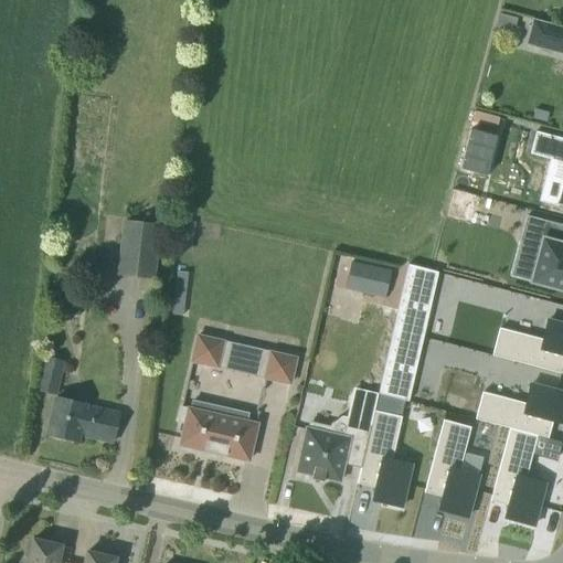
[(516,31),(519,17),(501,12),(498,27),(516,31)]
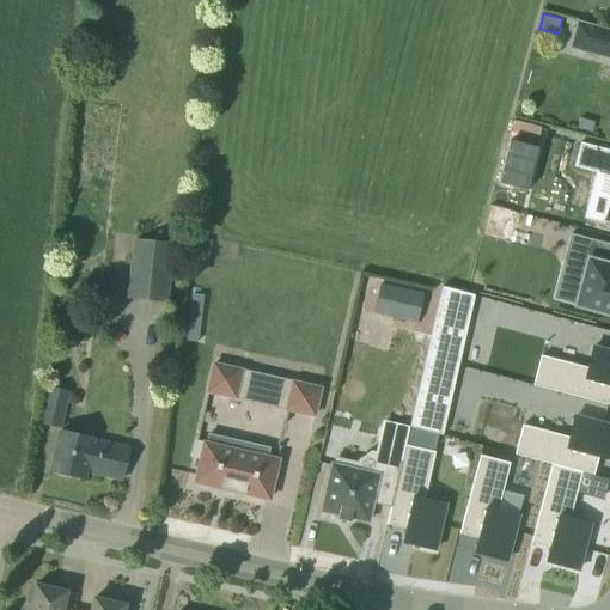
[(609,28),(580,20),(573,46),(609,55),(609,28)]
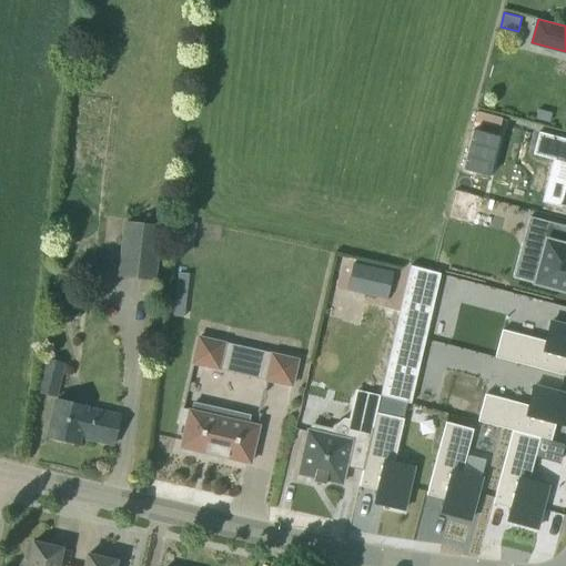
[(475,129),(464,169),(491,175),(501,135),(475,129)]
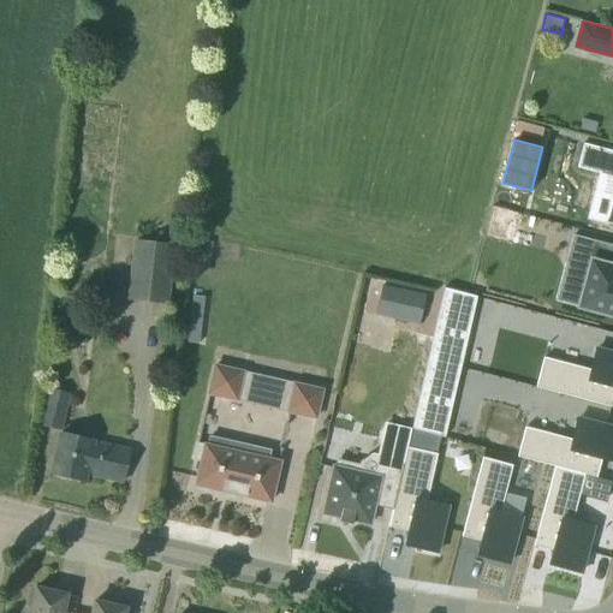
[(612,149),(594,144),(588,165),(612,172),(612,188),(603,220),(612,222),(612,149)]
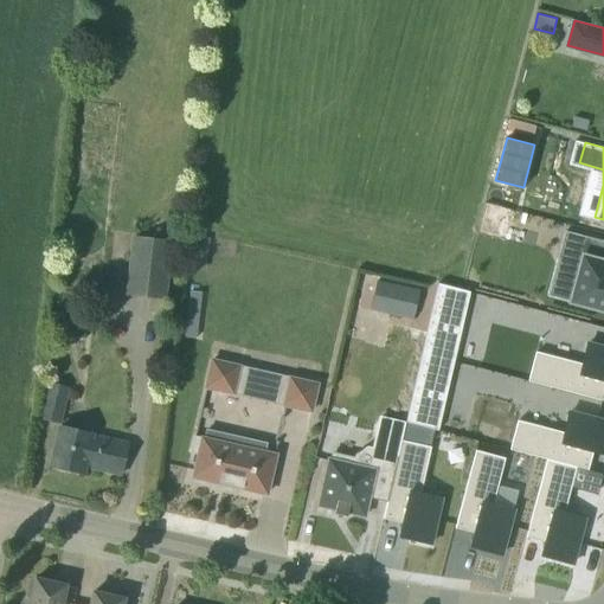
[(603,239),(571,231),(565,254),(573,255),(567,276),(582,280),(576,301),(603,308),(603,239)]
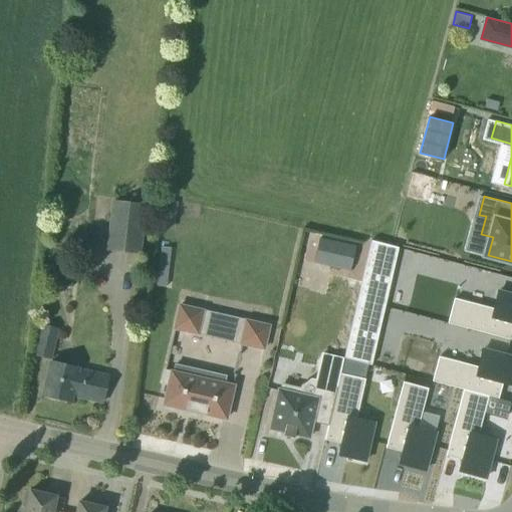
[(112,198),(107,248),(143,251),(147,201),(112,198)]
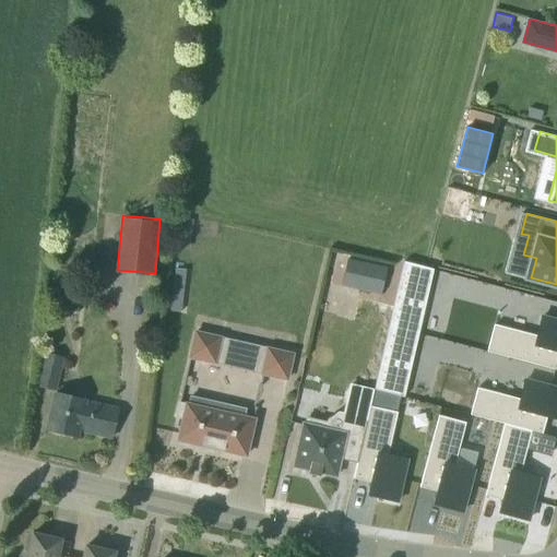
[(340,255),(333,283),(354,287),(355,279),(364,281),(368,260),(340,255)]
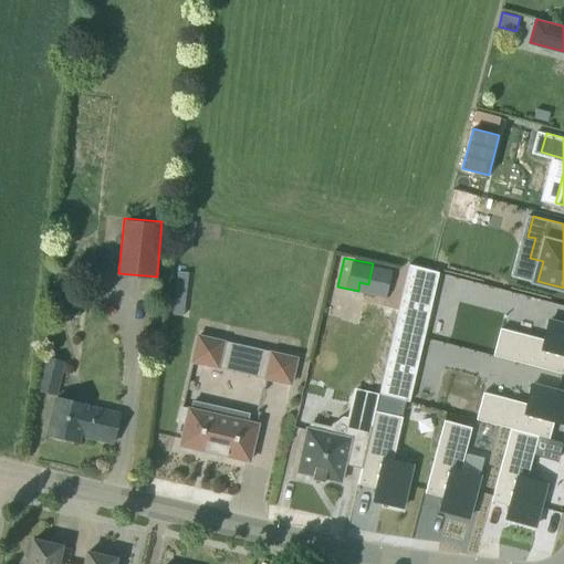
[(410,263),(395,332),(425,340),(440,271),(410,263)]
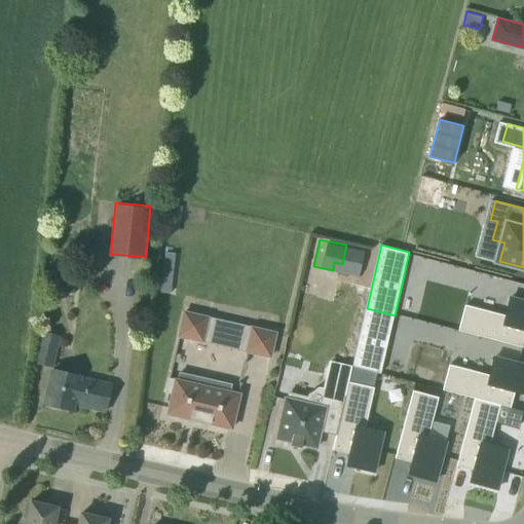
[(523,301),(507,297),(502,315),(462,304),(456,330),(523,348),(523,301)]
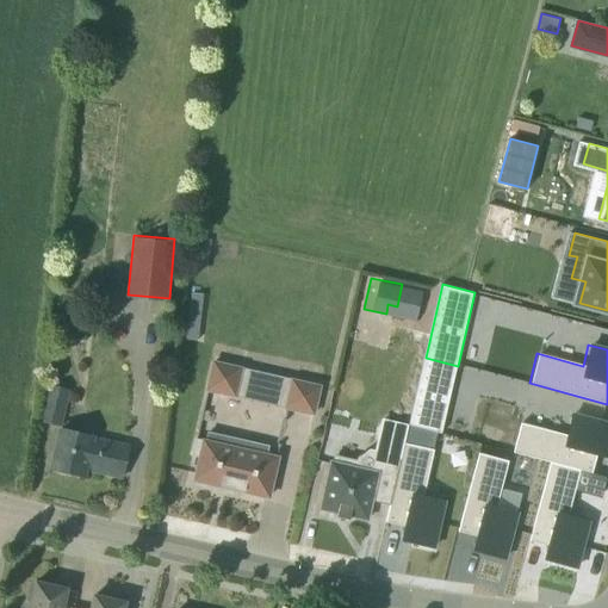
[(426,358),(410,423),(442,432),(458,366),(426,358)]
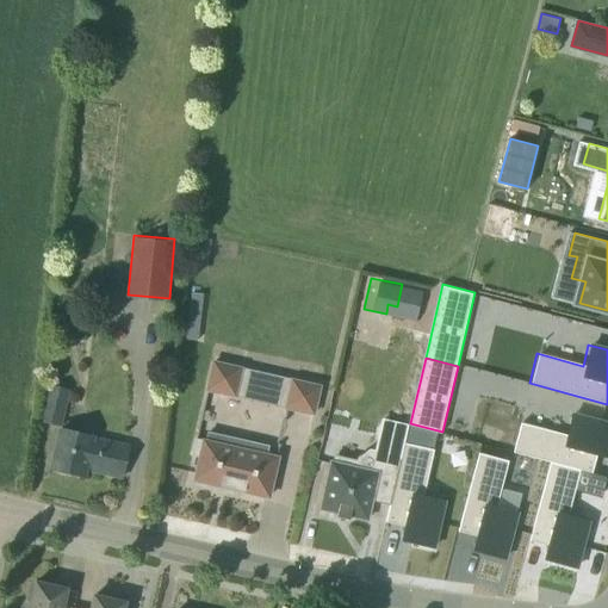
[(239,397),(246,366),(213,359),(206,390),(239,397)]
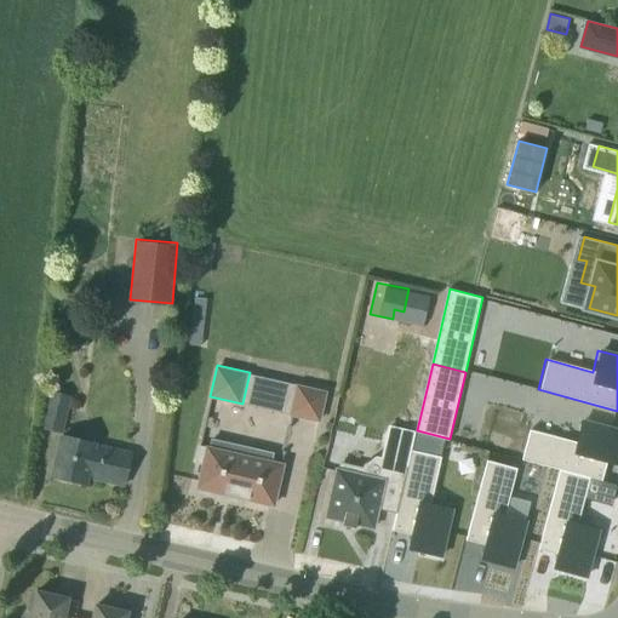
[(72,394),(52,389),(43,427),(62,431),(72,394)]
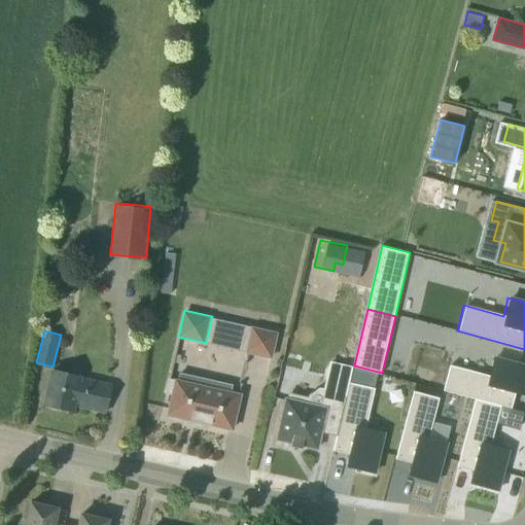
[(512,409),(515,392),(524,394),(524,365),(493,358),(489,377),(449,368),(443,393),(512,409)]
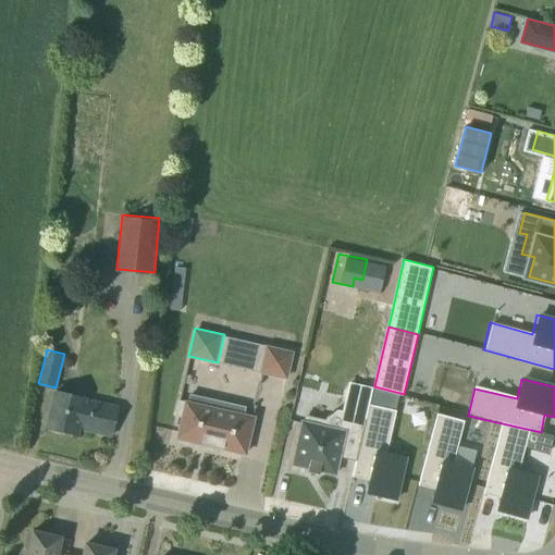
[(120,408),(57,392),(49,427),(78,433),(79,427),(113,434),(120,408)]
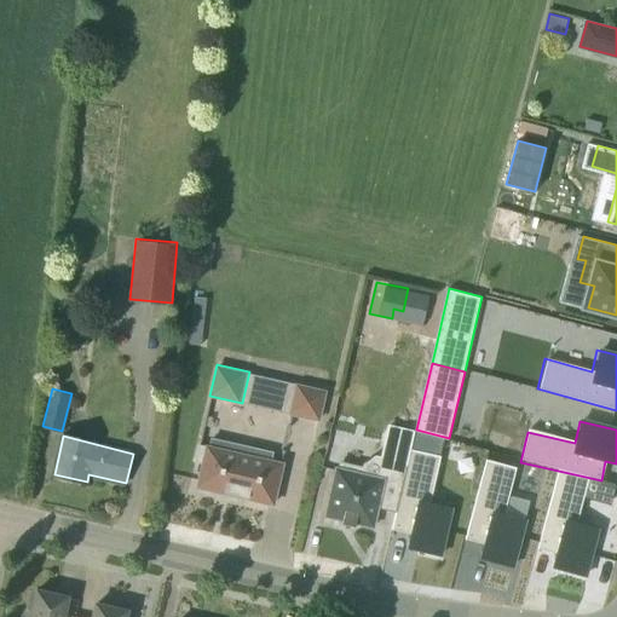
[(201,444),(197,461),(205,462),(199,486),(203,486),(202,491),(215,494),(215,490),(275,503),(283,463),(243,454),(244,450),(232,448),(231,451),(201,444)]
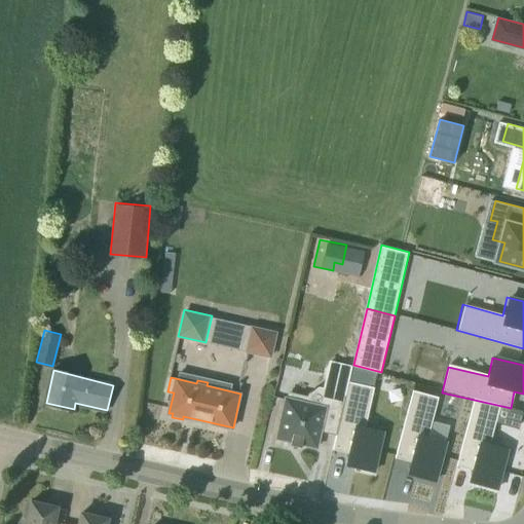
[(311,394),(311,396),(310,403),(289,398),(287,398),(277,438),(292,441),(291,444),(302,447),(303,443),(317,447),(322,431),(338,434),(346,396),(319,389),(311,394)]
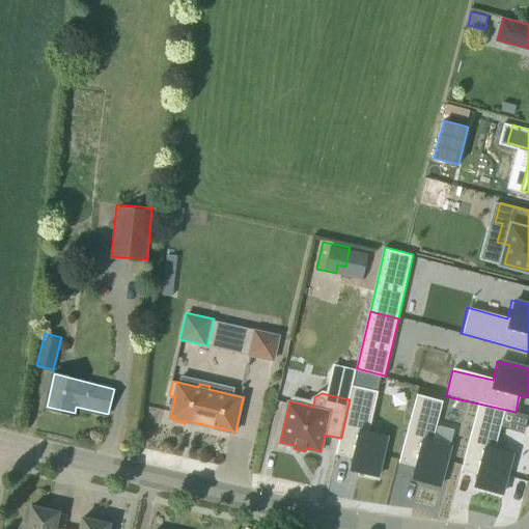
[(351,471),(347,483),(377,490),(386,449),(366,445),(376,405),(350,398),(350,399),(341,438),(334,467),(351,471)]
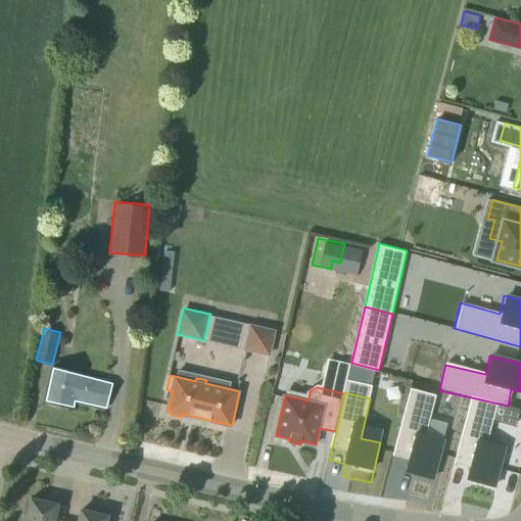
[(409,398),(393,466),(409,470),(407,482),(434,488),(443,448),(425,444),(434,405),(409,398)]
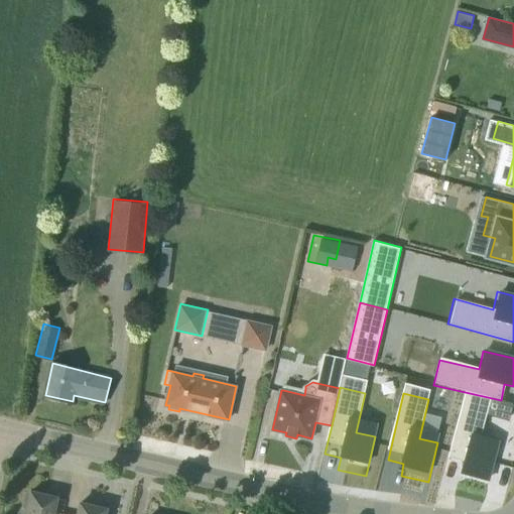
[(451,461),(467,464),(464,476),(491,482),(500,442),(482,438),(491,399),(466,393),(451,461)]
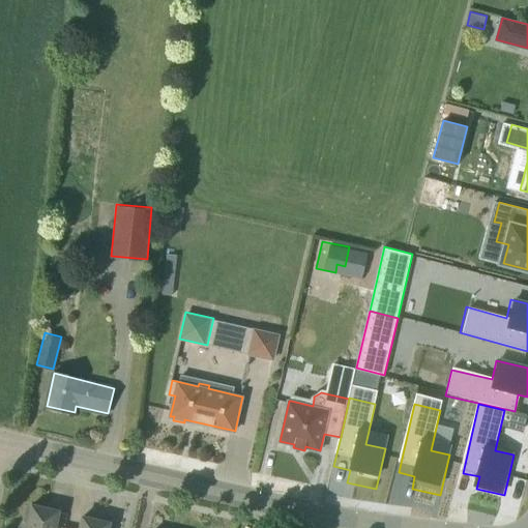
[(55,527),(59,510),(32,504),(31,508),(28,507),(25,520),(29,521),(27,527),(55,527)]
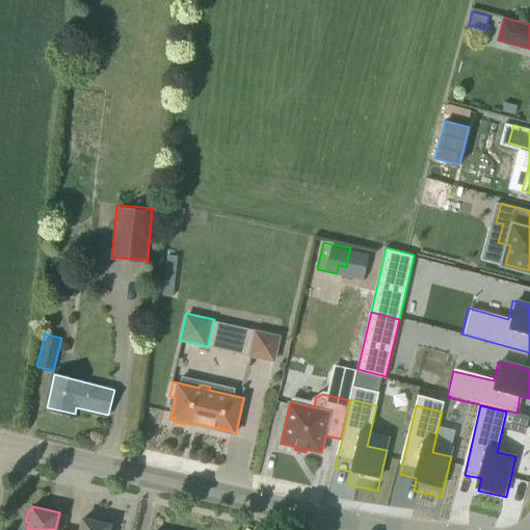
[(108,529),(110,524),(107,524),(107,520),(96,518),(95,521),(83,519),(80,529),(108,529)]
